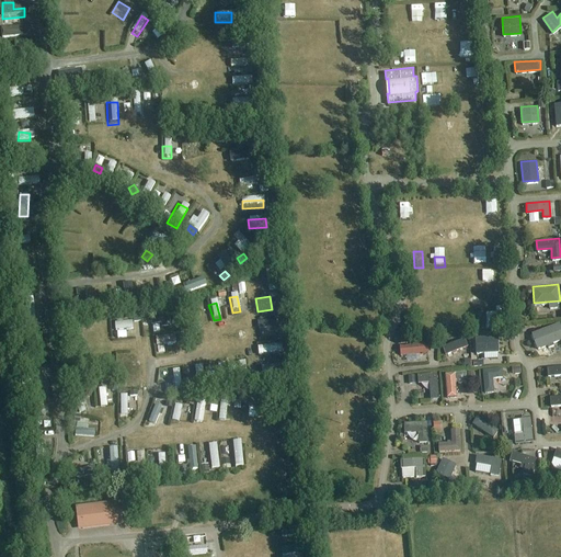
[(560,326),(559,320),(531,331),(537,347),(560,338),(560,326)]
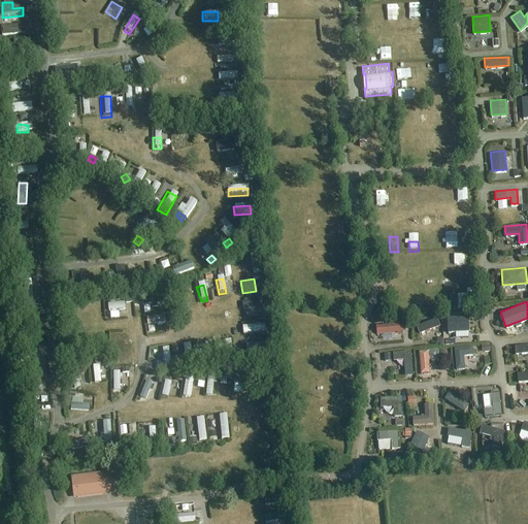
[(107,307),(107,316),(125,315),(124,306),(107,307)]
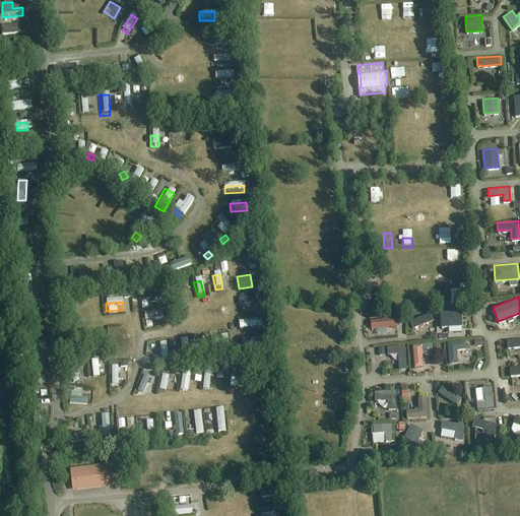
[(461,309),(440,310),(441,325),(462,324),(461,309)]
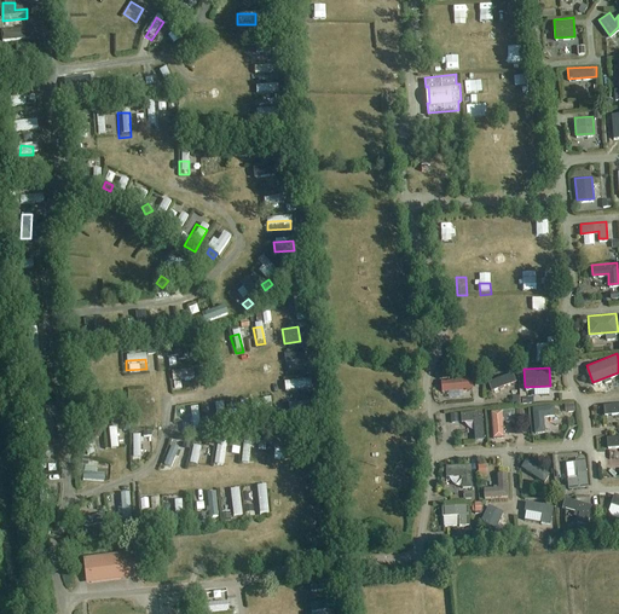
[(514,371),(489,380),(492,389),(518,380),(514,371)]
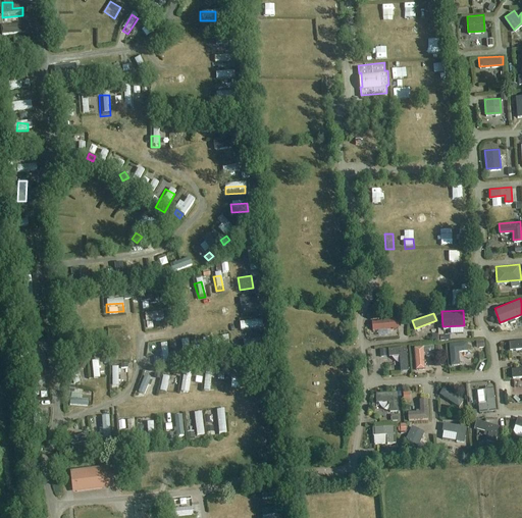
[(145,327),(163,326),(162,315),(144,315),(145,327)]
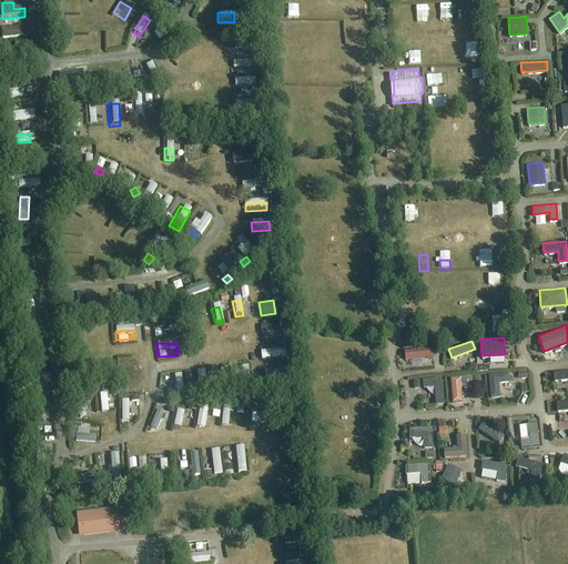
[(433,344),(405,348),(406,358),(435,354),(433,344)]
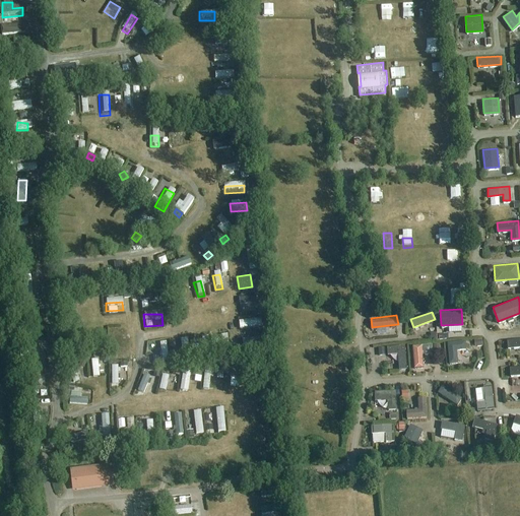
[(22,335),(18,341),(23,345),(28,339),(22,335)]
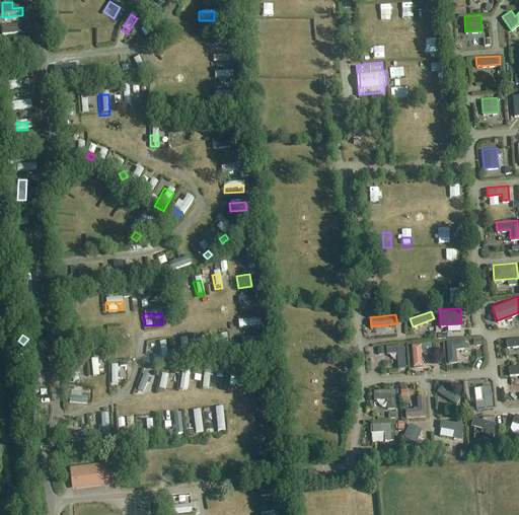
[(518,337),(507,338),(507,347),(518,345),(518,337)]
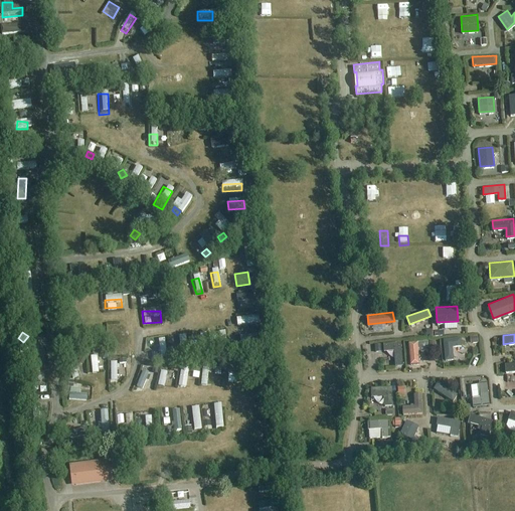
[(462,336),(444,337),(446,358),(454,358),(453,345),(462,344),(462,336)]
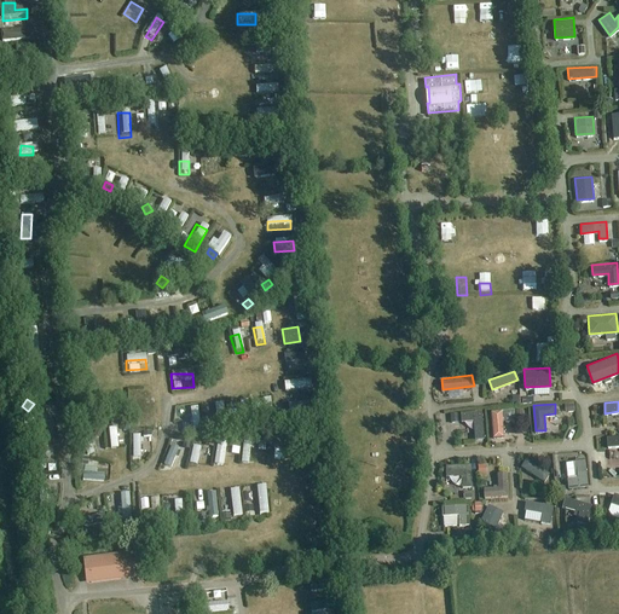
[(514,407),(492,409),(495,435),(504,435),(503,420),(515,418),(514,407)]
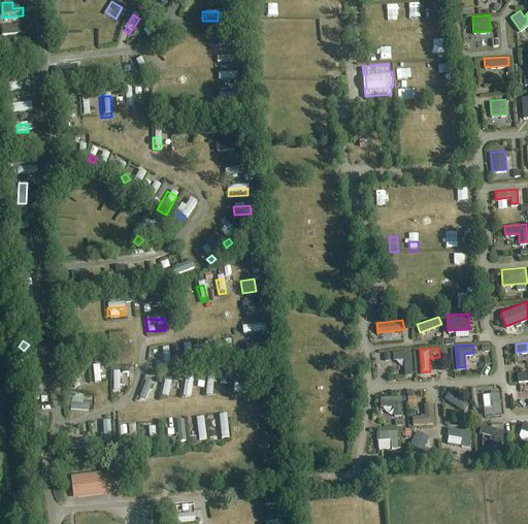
[(411,349),(394,351),(394,359),(404,358),(405,373),(414,372),(411,349)]
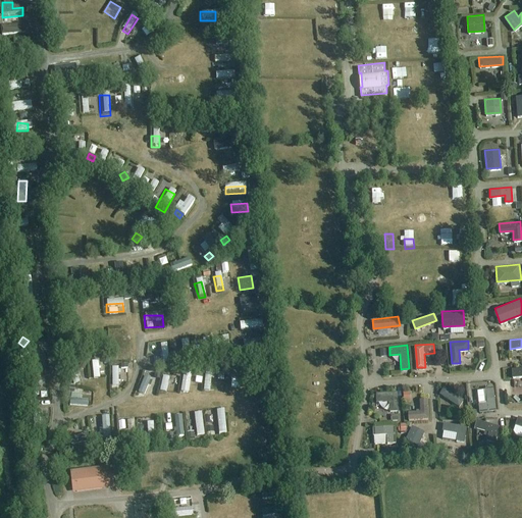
[(100,381),(99,366),(92,366),(93,381),(100,381)]
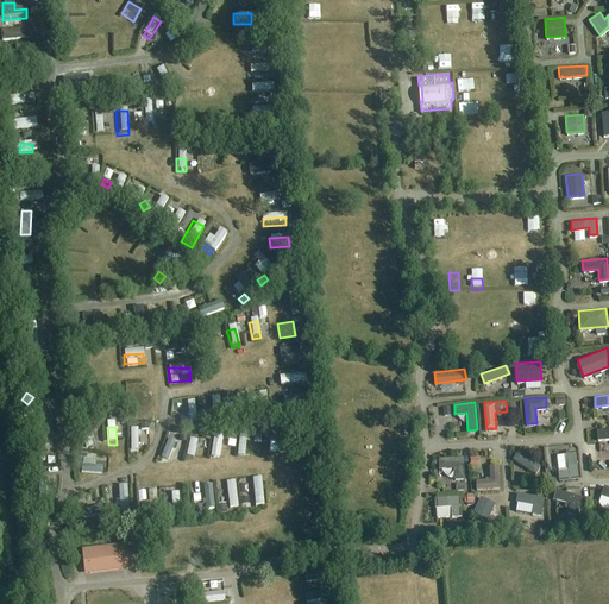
[(608,427),(597,428),(598,438),(608,436),(608,427)]
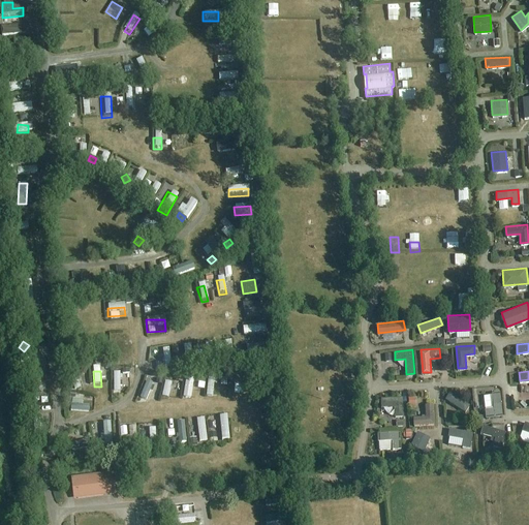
[(144,380),(137,401),(148,404),(154,383),(144,380)]
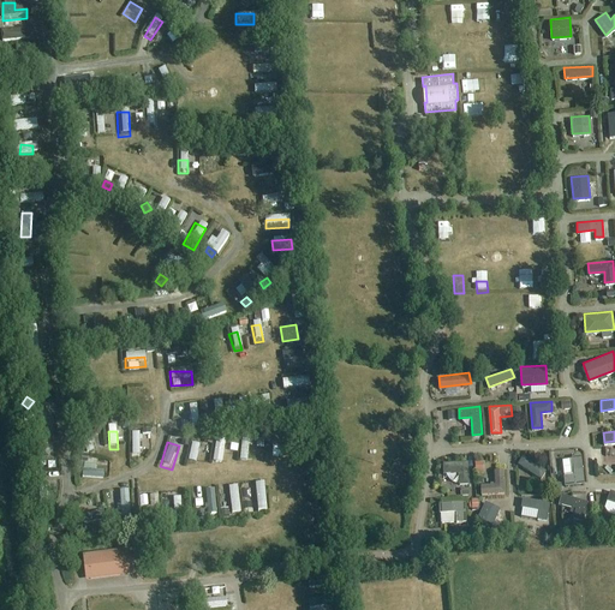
[(185,465),(196,466),(199,447),(189,446),(185,465)]
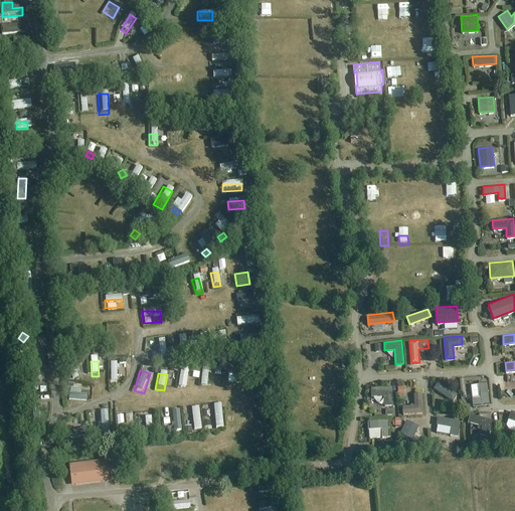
[(175,386),(184,388),(186,377),(178,375),(175,386)]
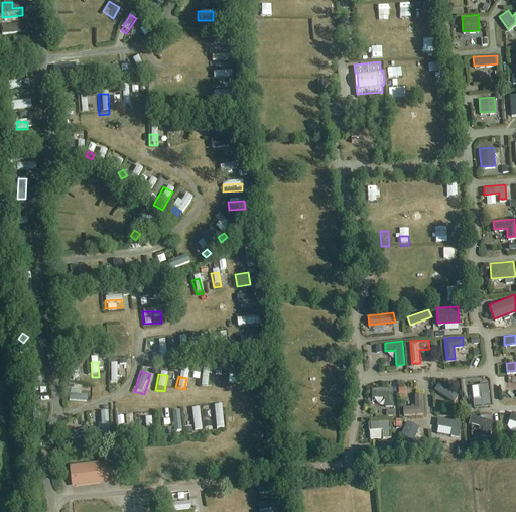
[(200,390),(209,389),(208,378),(199,378),(200,390)]
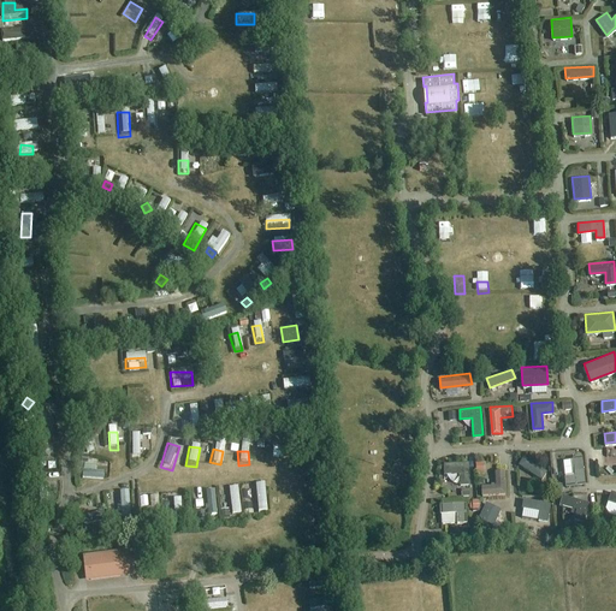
[(582,454),(573,455),(574,473),(564,475),(566,485),(586,482),(582,454)]
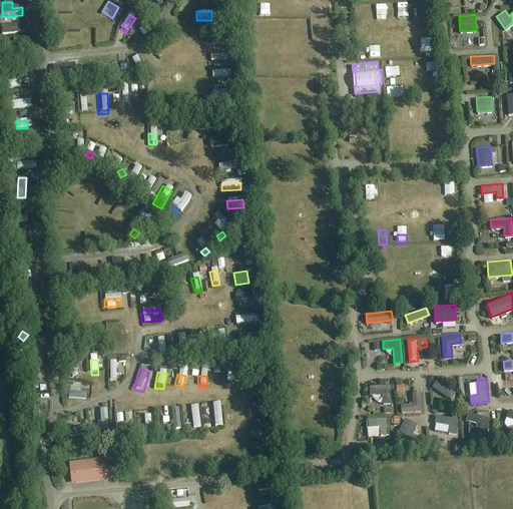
[(437,379),(432,385),(451,398),(456,392),(437,379)]
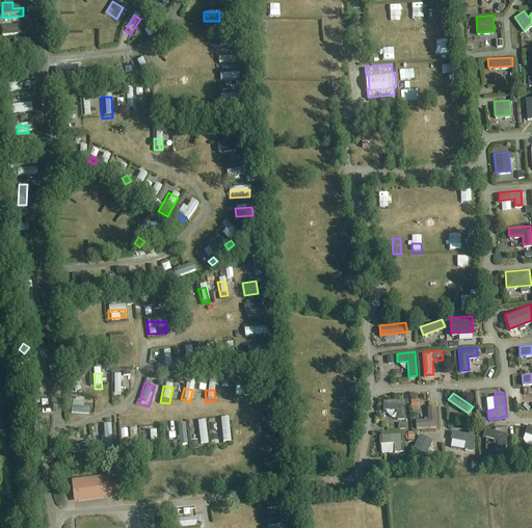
[(405,398),(383,398),(383,407),(397,406),(397,418),(406,417),(405,398)]
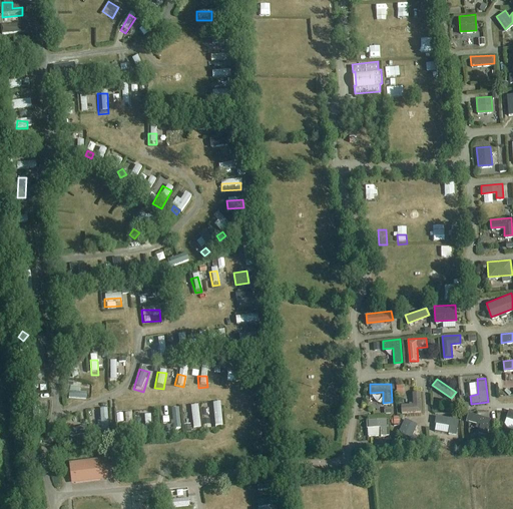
[(413,402),(401,403),(401,411),(421,410),(420,391),(412,391),(413,402)]
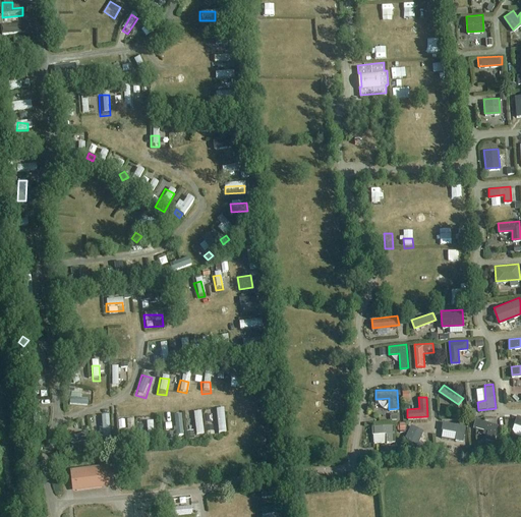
[(225,436),(224,411),(214,412),(215,437),(225,436)]
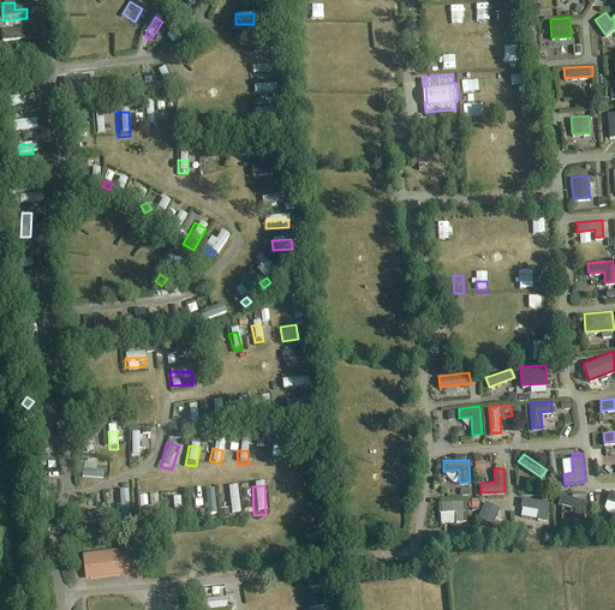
[(206,492),(207,518),(216,518),(214,492),(206,492)]
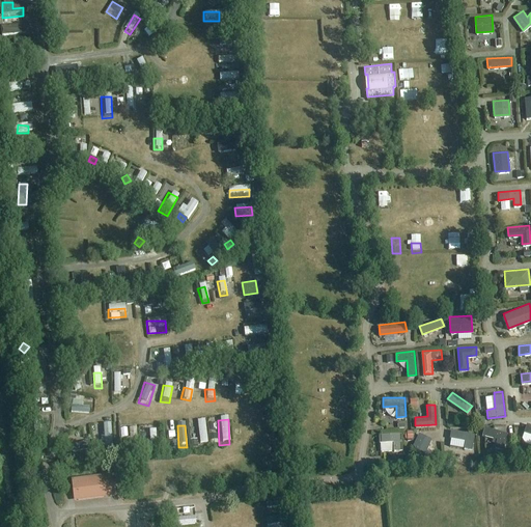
[(484,425),(481,434),(497,438),(495,445),(503,448),(508,432),(484,425)]
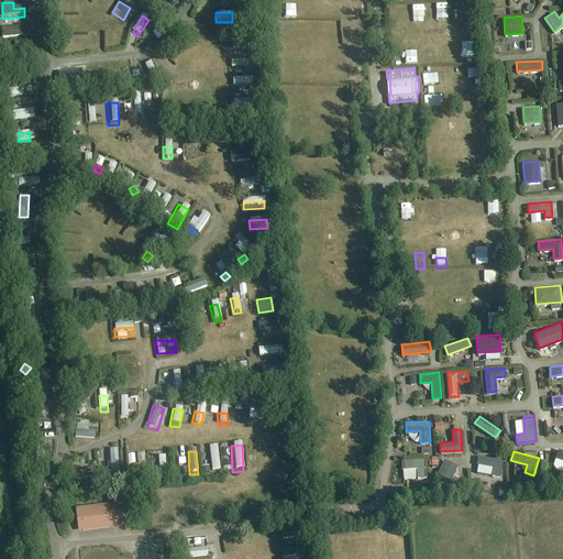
[(109,455),(110,477),(119,477),(118,455),(109,455)]
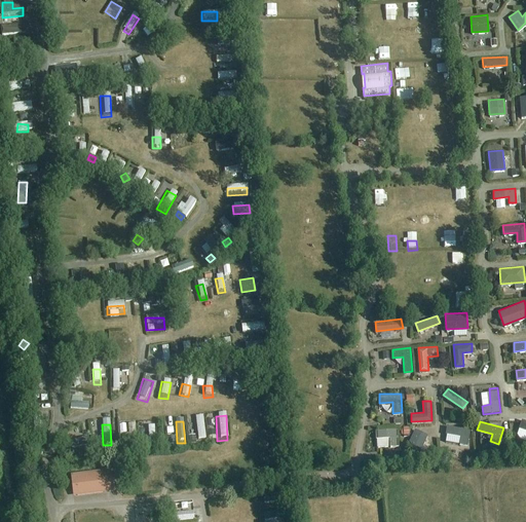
[(467,426),(448,424),(447,432),(460,434),(459,442),(465,443),(467,426)]
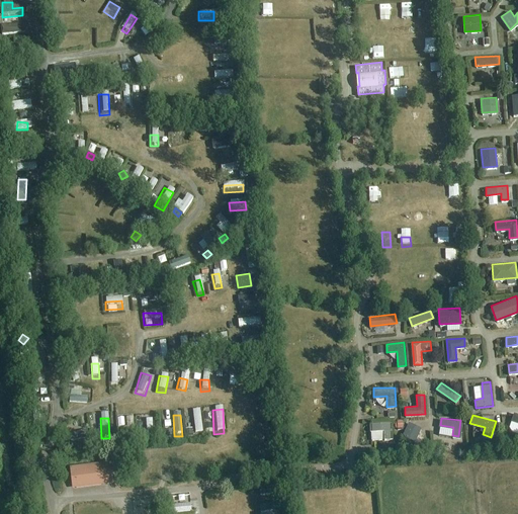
[(409,420),(402,434),(415,440),(421,426),(409,420)]
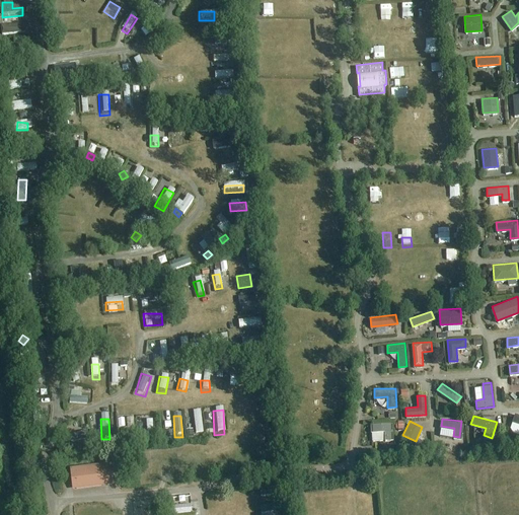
[(393,422),(371,423),(371,431),(385,431),(385,439),(394,439),(393,422)]
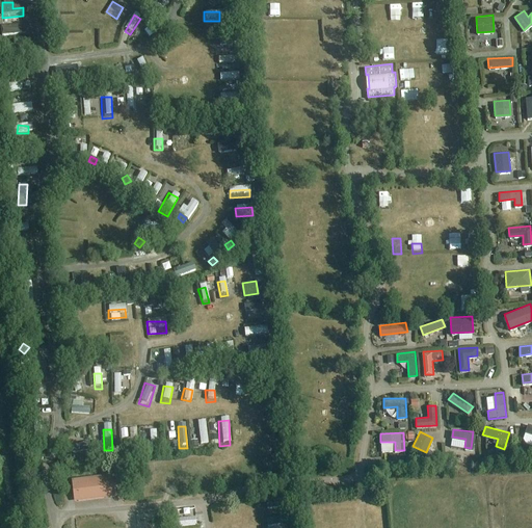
[(98,450),(104,448),(103,441),(96,443),(98,450)]
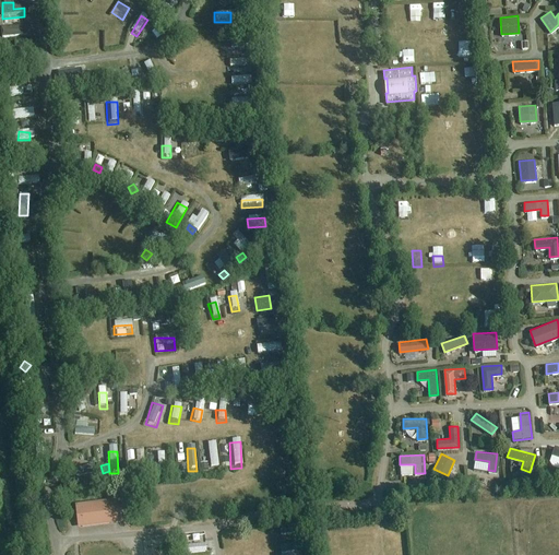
[(76,503),(79,524),(122,519),(120,497),(76,503)]
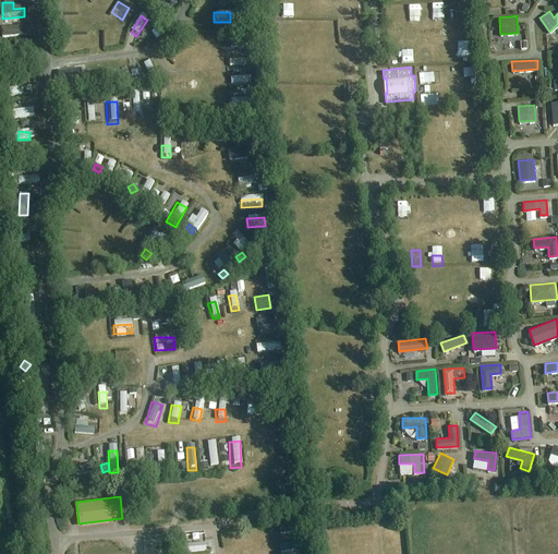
[(152,509),(154,519),(162,518),(160,508),(152,509)]
